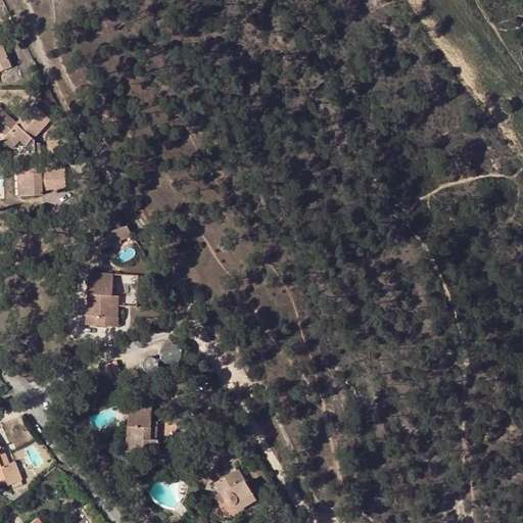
[(0,39),(0,72),(12,66),(2,42),(1,42),(0,39)]
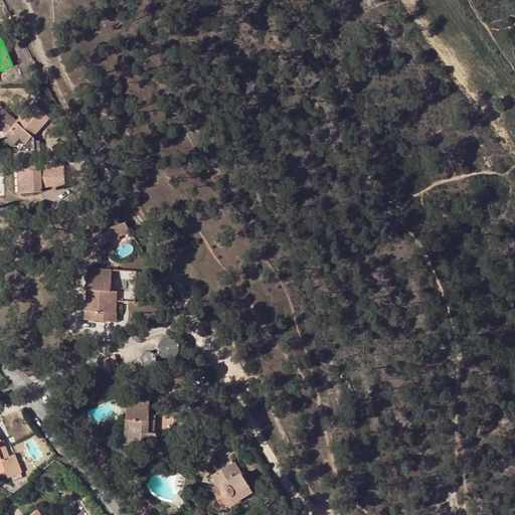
[(0,137),(11,148),(20,139),(26,132),(32,137),(50,118),(35,104),(16,124),(0,108),(0,137)]
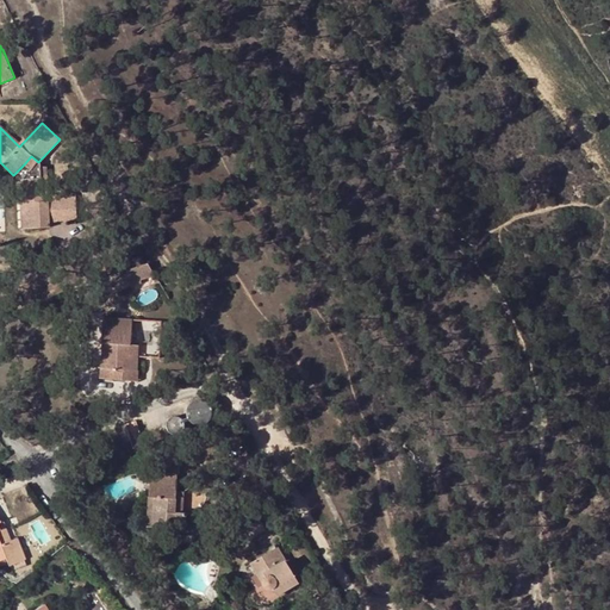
[(31,156),(24,165),(30,170),(20,181),(41,180),(38,165),(38,162),(31,156)]
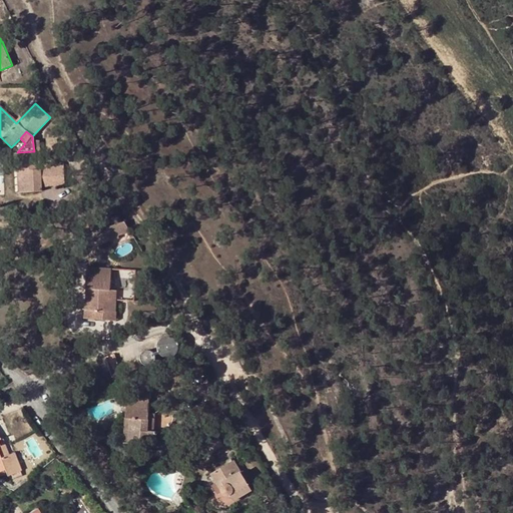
[(34,151),(17,152),(18,169),(17,170),(18,192),(41,191),(40,188),(64,186),(62,161),(40,163),(38,138),(32,138),(34,151)]
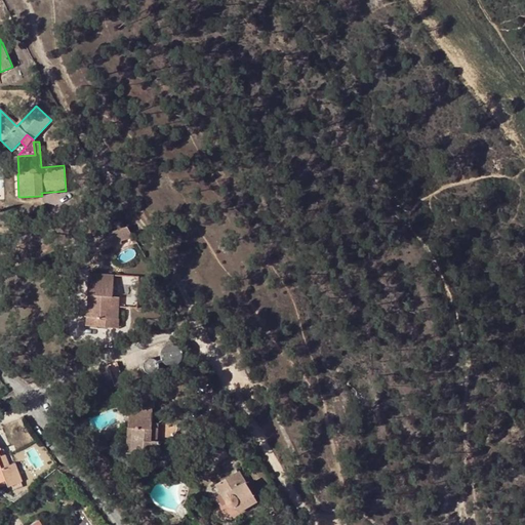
[(137,242),(128,227),(109,233),(111,237),(114,245),(122,242),(121,241),(131,238),(133,244),(137,242)]
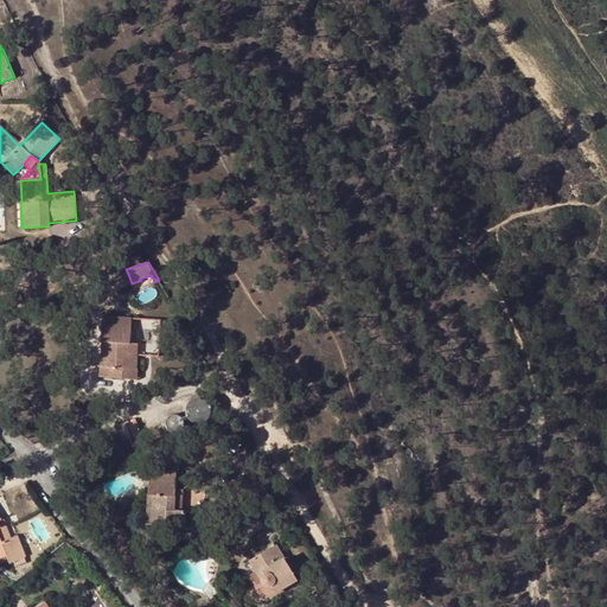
[(128,274),(110,281),(114,289),(132,283),(128,274)]
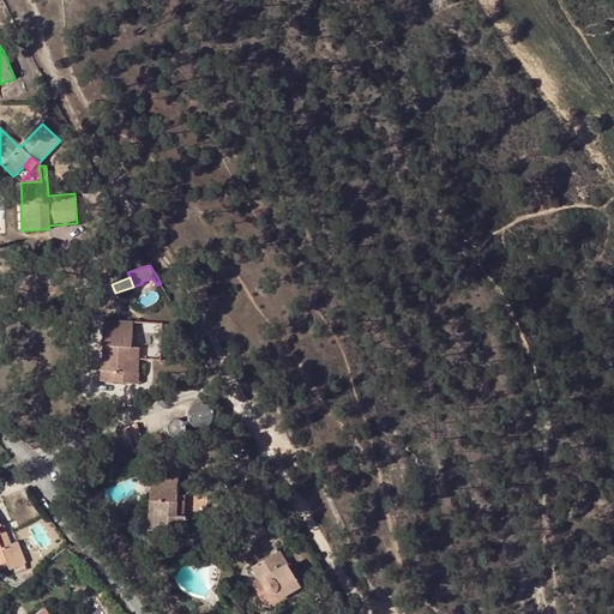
[(133,321),(104,319),(102,344),(104,344),(114,344),(113,350),(109,350),(107,371),(102,369),(101,380),(130,383),(131,372),(137,373),(139,348),(131,347),(133,321)]
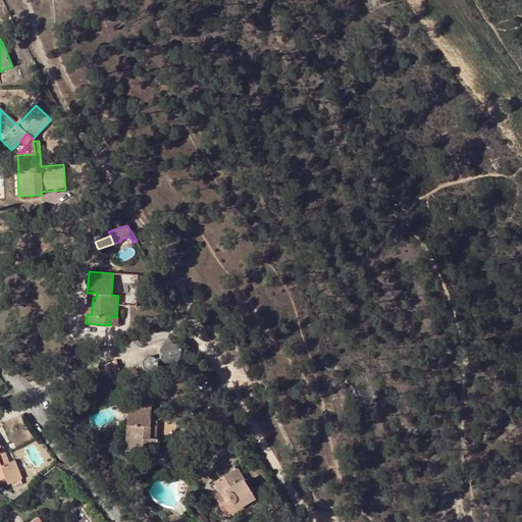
[(97,293),(89,293),(87,314),(91,315),(93,298),(96,298),(97,293)]
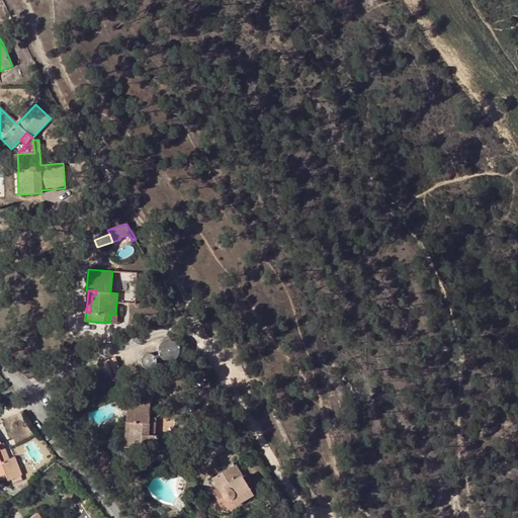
[(181,351),(181,349),(181,347),(180,345),(179,343),(178,342),(176,340),(175,339),(172,338),(171,338),(168,338),(167,338),(164,339),(163,340),(161,342),(160,344),(159,346),(158,349),(159,352),(159,353),(160,355),(161,357),(162,358),(165,359),(167,360),(169,360),(171,360),(174,360),(176,358),(177,358),(178,357),(179,355),(180,353),(181,351)]
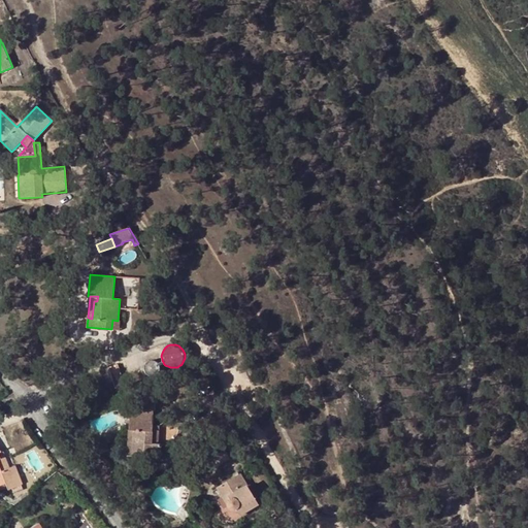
[(160,369),(160,367),(160,365),(159,363),(157,361),(156,360),(153,359),(152,359),(150,360),(147,360),(147,361),(146,362),(145,363),(144,365),(144,366),(144,368),(144,369),(145,372),(146,373),(149,374),(151,375),(154,375),(156,374),(158,373),(159,372),(160,370),(160,369)]
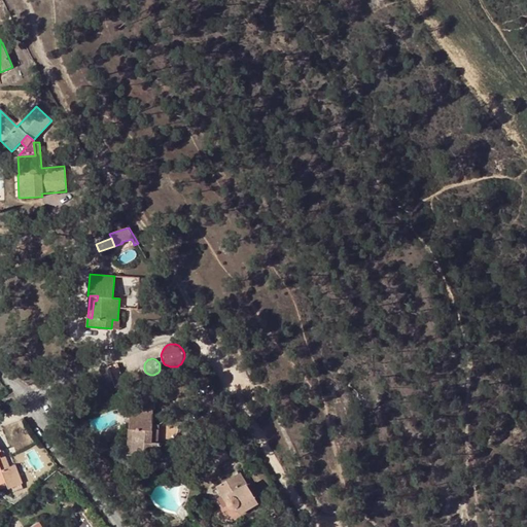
[(117,364),(109,367),(115,388),(125,385),(117,364)]
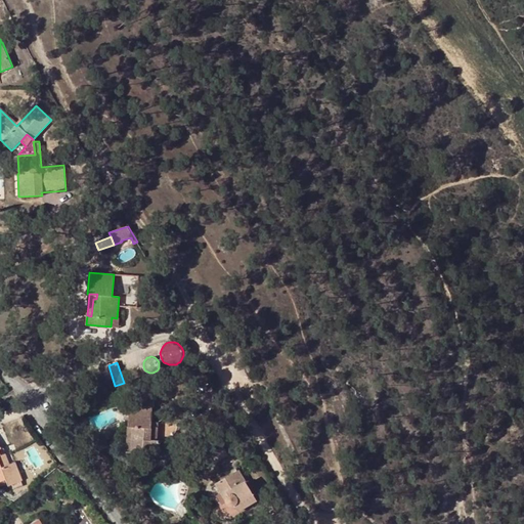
[(159,457),(161,430),(157,430),(154,430),(156,407),(153,407),(154,393),(136,392),(134,407),(128,406),(127,428),(131,428),(130,447),(143,448),(143,454),(142,456),(159,457)]
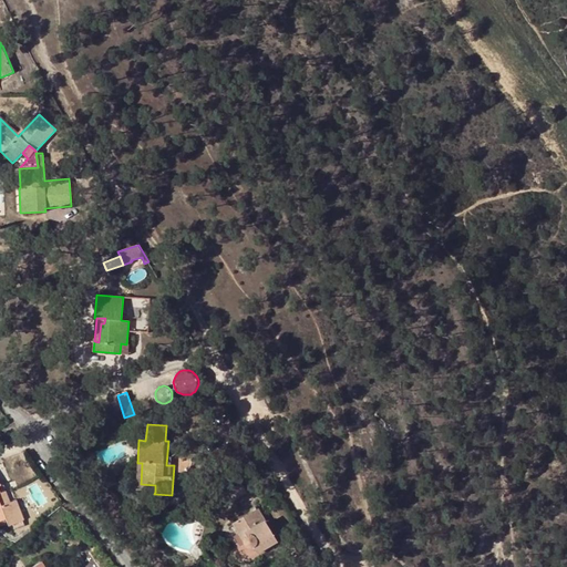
[(150,492),(155,492),(155,485),(141,484),(142,463),(137,463),(136,491),(138,491),(150,492)]
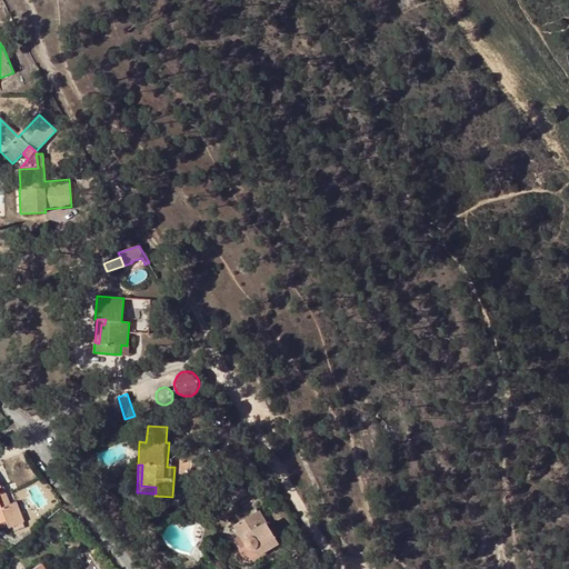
[(13,502),(8,486),(0,488),(0,495),(5,507),(13,502)]
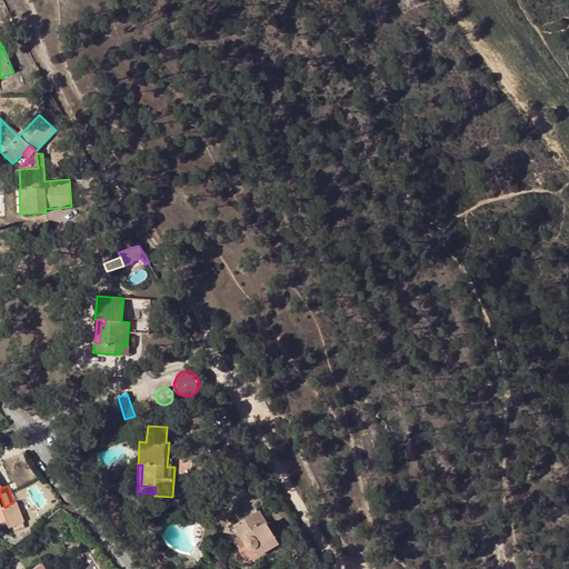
[(150,493),(139,492),(139,506),(149,506),(150,493)]
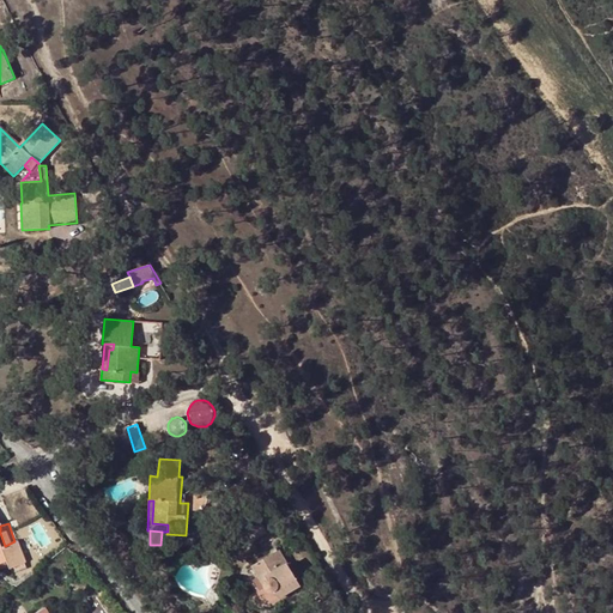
[(14,572),(26,568),(17,541),(14,541),(5,546),(0,533),(0,562),(5,562),(7,569),(12,568),(14,572)]
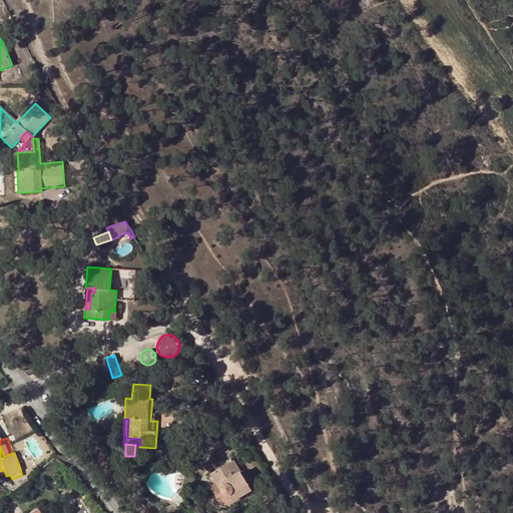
[(239,502),(253,494),(244,479),(240,472),(233,460),(210,474),(216,483),(210,487),(213,492),(210,494),(209,496),(209,497),(208,501),(208,503),(209,505),(211,509),(213,510),(215,511),(217,512),(220,512),(223,511),(226,509),(239,502)]
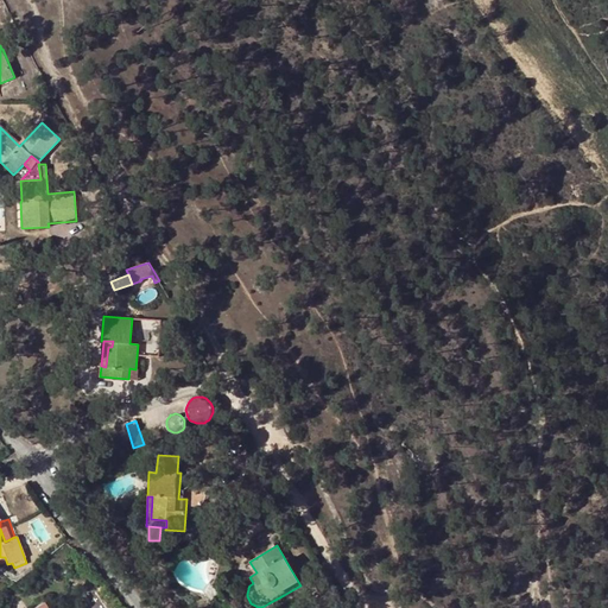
[(323,593),(335,588),(330,580),(318,584),(323,593)]
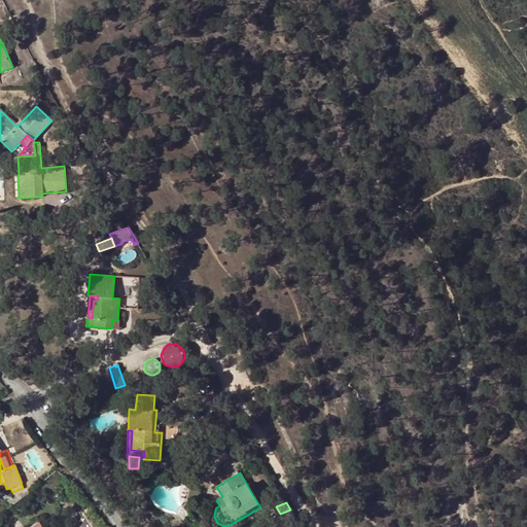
[(183,505),(181,504),(175,512),(183,521),(192,514),(183,505)]
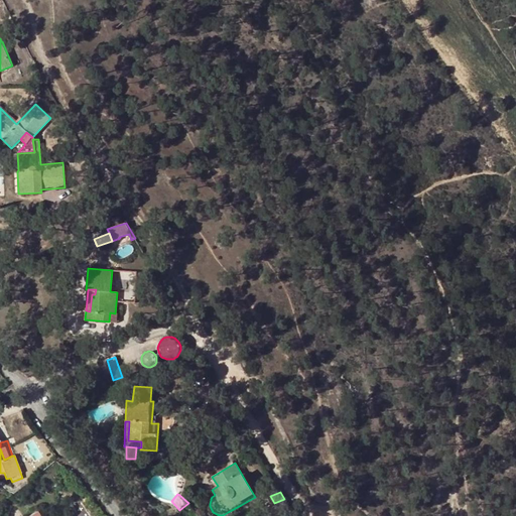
All buildings are outlined.
